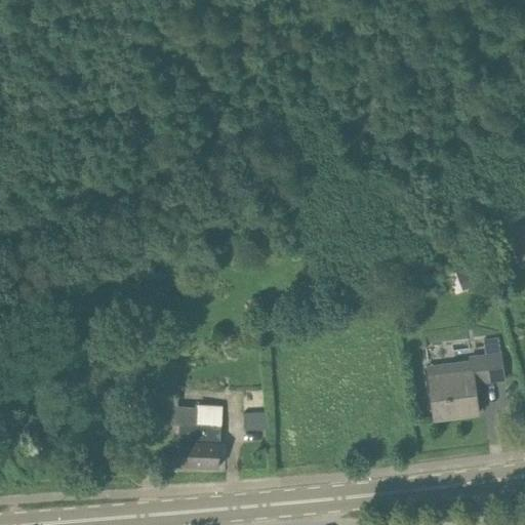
[(458,295),(482,287),(475,268),(451,277),(458,295)]
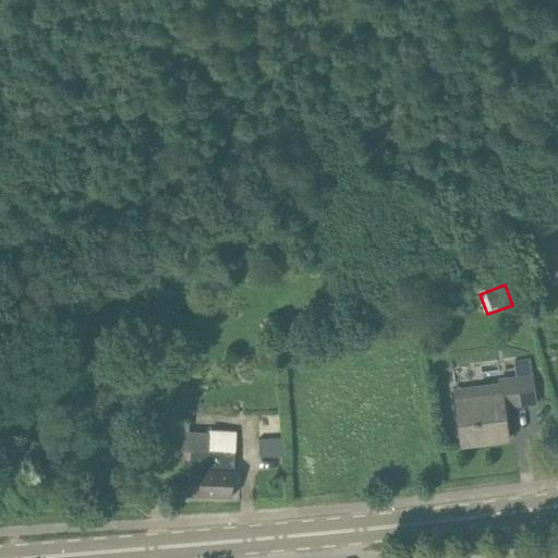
[(278,317),(266,320),(269,330),(281,326),(278,317)]
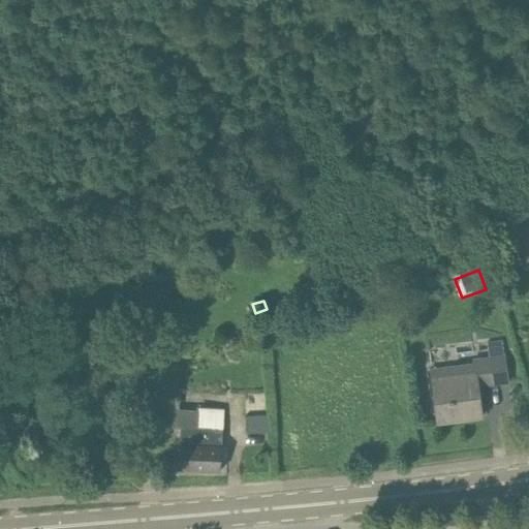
[(476,375),(433,380),(437,423),(481,417),(478,387),(507,383),(502,340),(488,342),(490,358),(474,360),(476,375)]
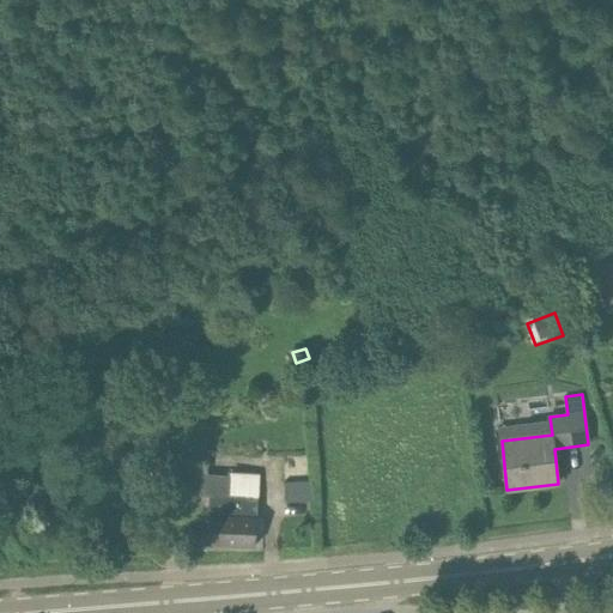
[(187,481),(207,481),(207,455),(187,455),(187,481)]
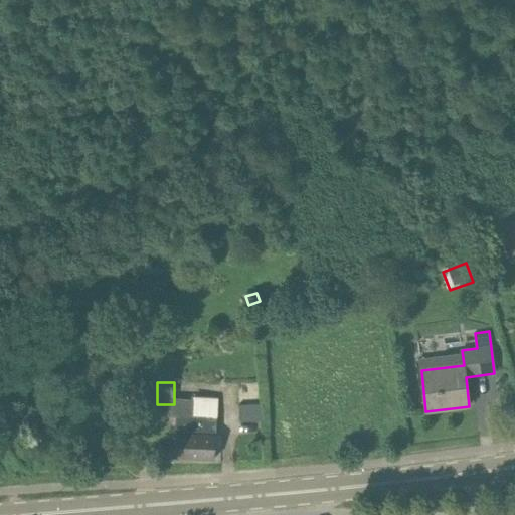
[(264,404),(238,404),(238,422),(265,421),(264,404)]
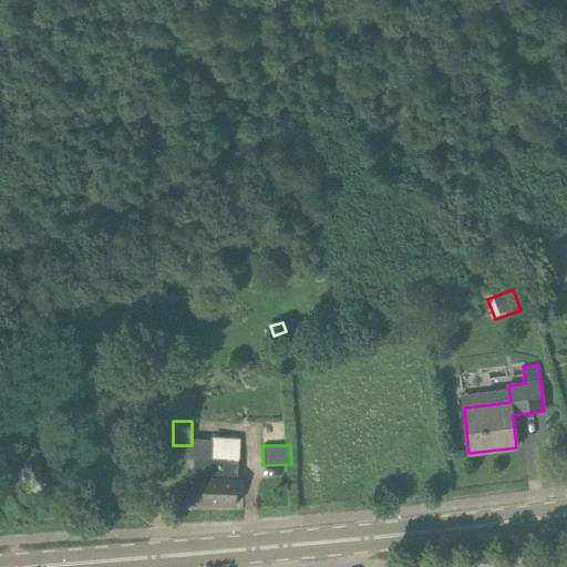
[(194,460),(192,502),(236,504),(239,462),(194,460)]
